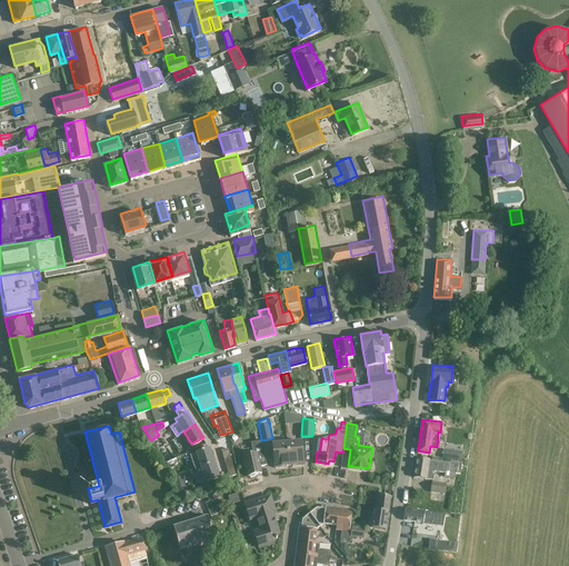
[(220,435),(215,437),(221,448),(228,446),(232,444),(229,433),(220,435)]
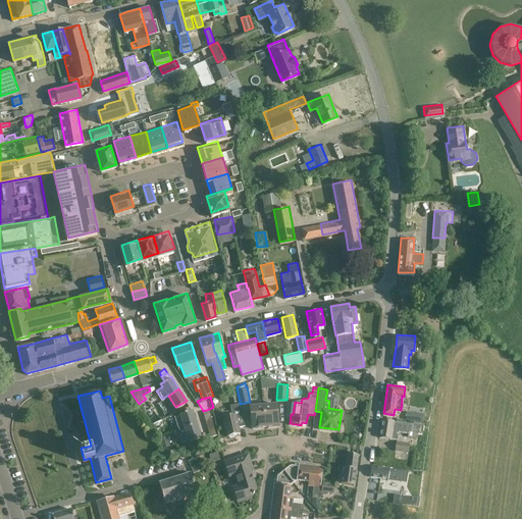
[(245,423),(240,404),(240,402),(230,403),(232,414),(222,416),(226,434),(228,433),(230,434),(233,434),(235,432),(240,431),(238,425),(245,423)]
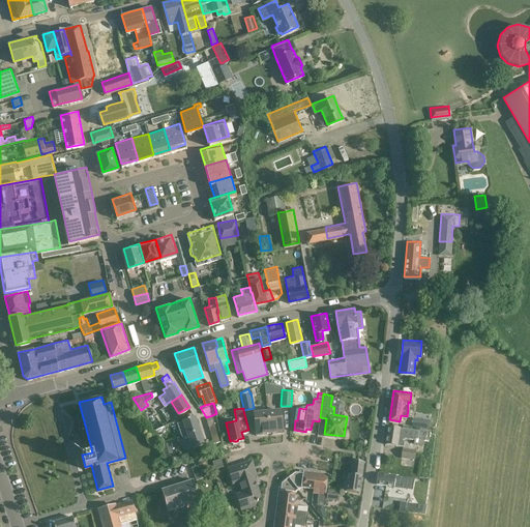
[(267,410),(269,432),(283,431),(281,408),(267,410)]
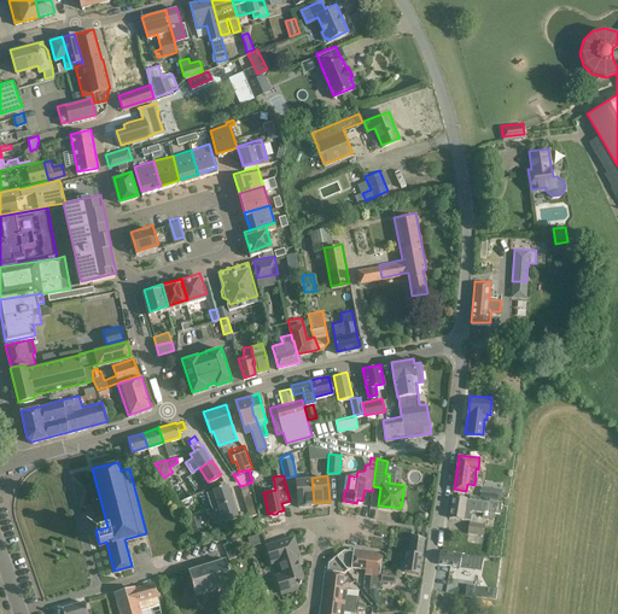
[(314,503),(312,478),(296,479),(298,506),(314,503)]
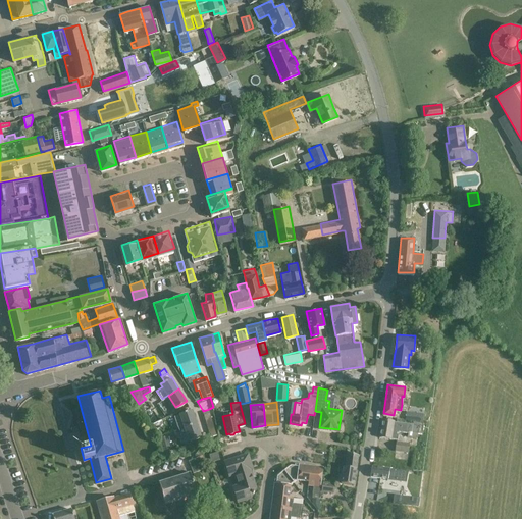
[(178,428),(196,422),(192,409),(174,414),(178,428)]
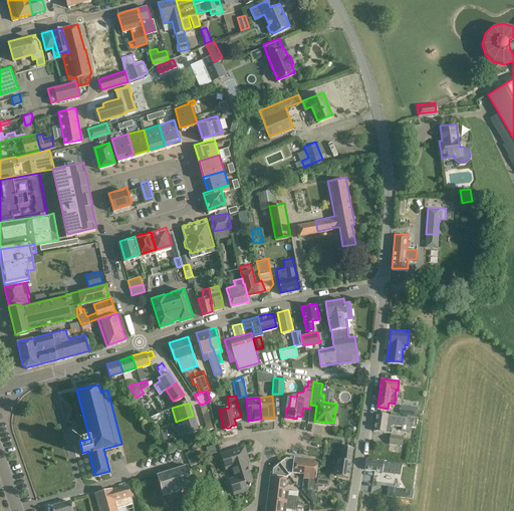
[(390,414),(388,414),(375,412),(373,429),(384,431),(391,432),(393,424),(402,425),(402,429),(415,431),(417,416),(414,416),(414,414),(399,412),(398,416),(397,416),(398,412),(391,411),(390,414)]
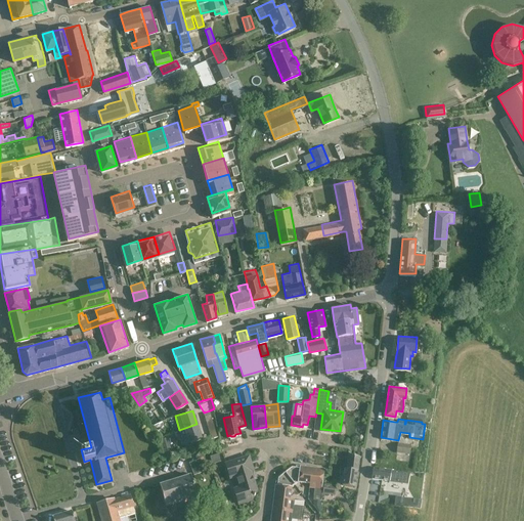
[(213,422),(207,424),(211,437),(217,435),(213,422)]
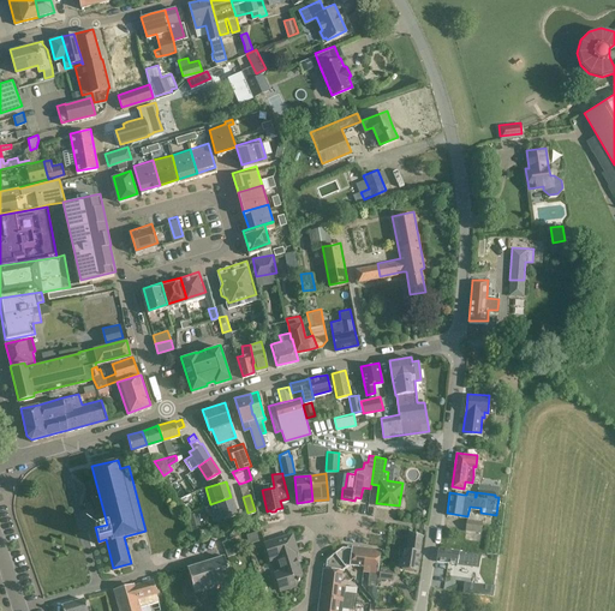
[(231,497),(210,504),(214,515),(218,517),(222,516),(222,517),(237,513),(231,497)]
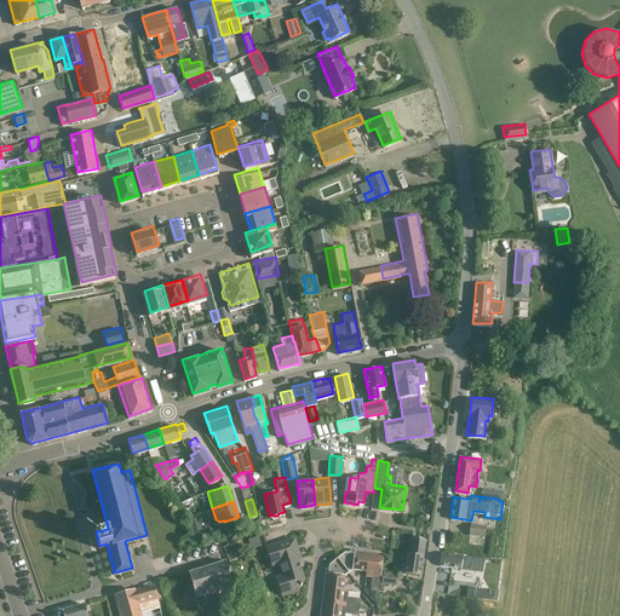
[(470,522),(469,534),(484,536),(486,524),(470,522)]
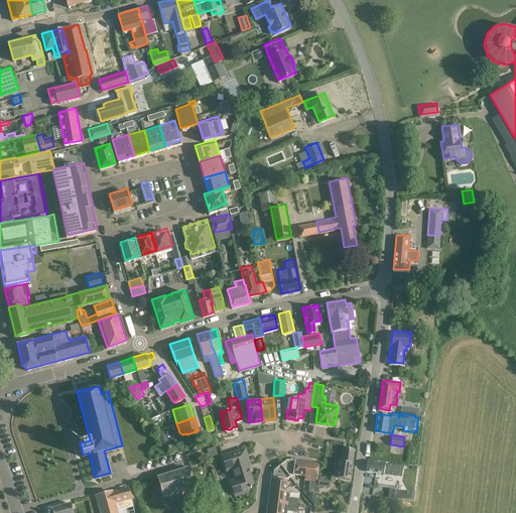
[(342,460),(352,462),(354,446),(344,445),(342,460)]
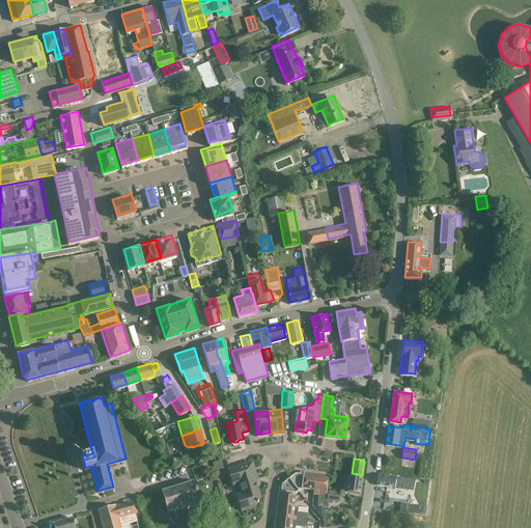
[(233,482),(240,480),(243,492),(238,494),(242,508),(255,504),(260,495),(256,483),(259,482),(252,461),(228,468),(233,482)]
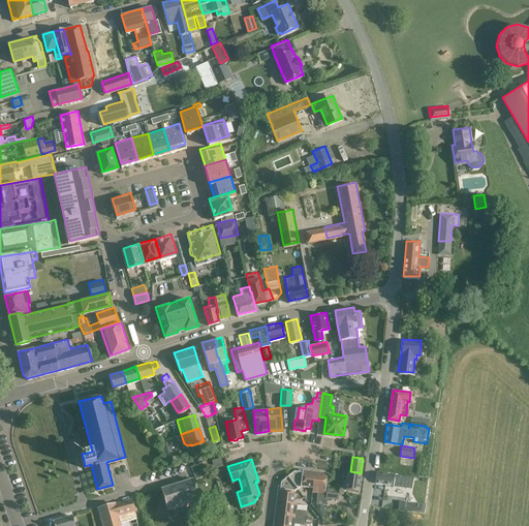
[(193,471),(205,467),(201,461),(190,465),(193,471)]
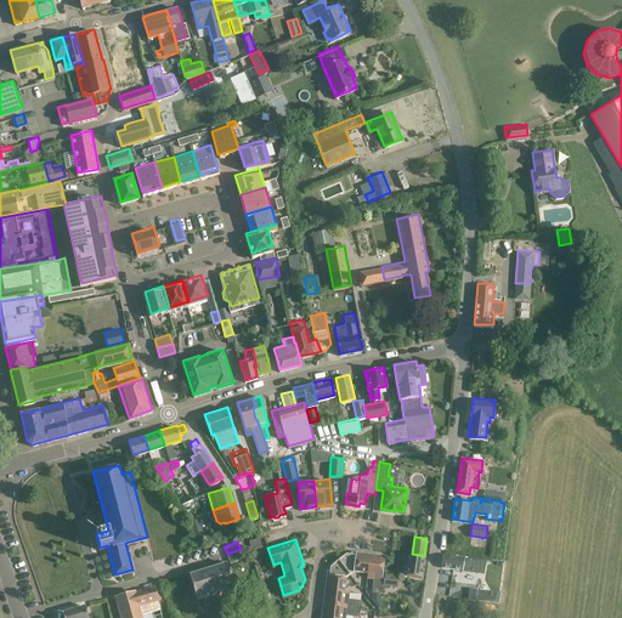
[(241,549),(227,554),(230,561),(243,556),(241,549)]
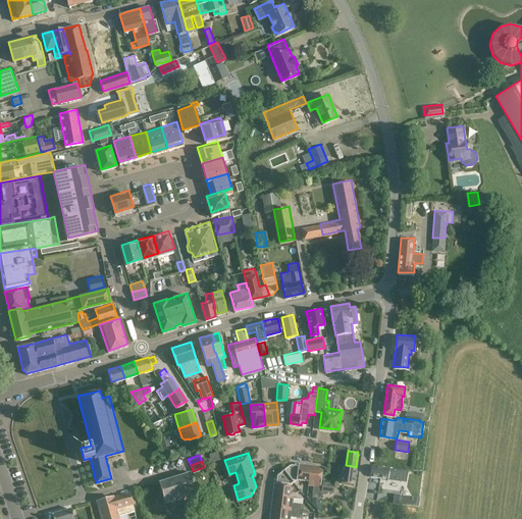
[(308,480),(310,463),(298,462),(298,464),(291,463),(283,468),(294,480),(296,478),(308,480)]
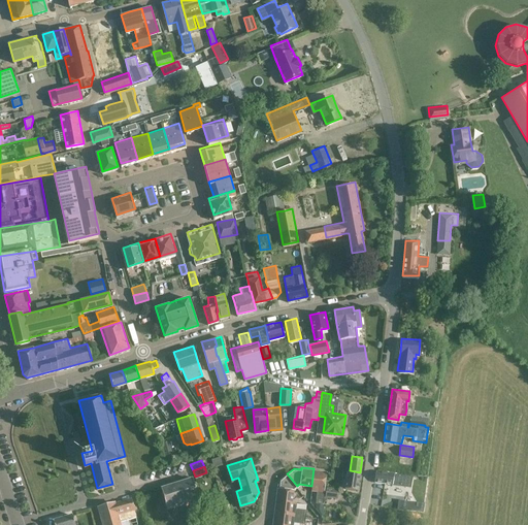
[(314,468),(311,486),(311,490),(317,490),(316,501),(323,502),(327,470),(314,468)]
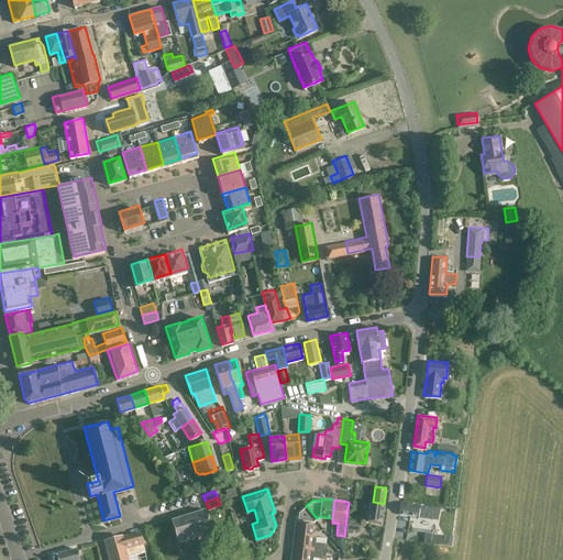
[(384,504),(373,502),(371,502),(367,519),(381,522),(384,504)]
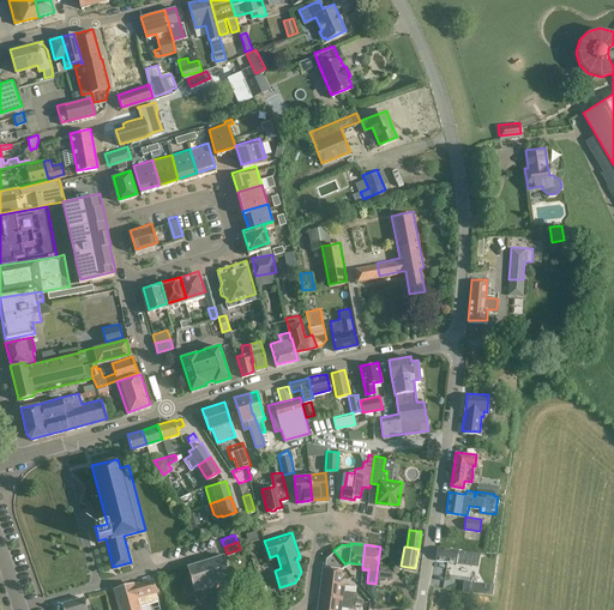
[(438,547),(437,557),(438,557),(456,560),(476,562),(477,551),(458,549),(438,547)]
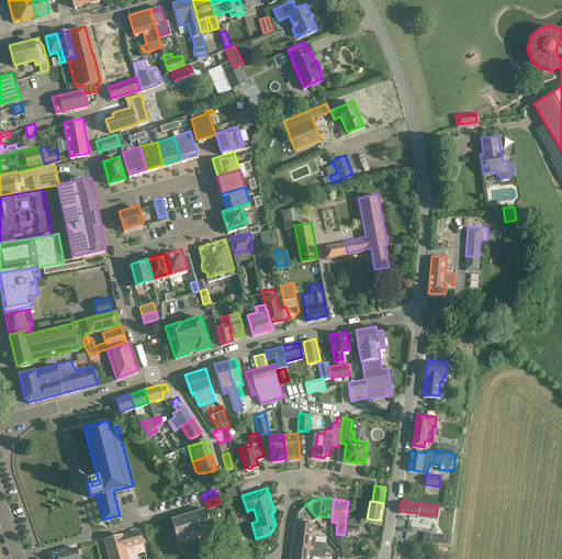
[(316,517),(305,504),(298,511),(296,518),(294,518),(293,530),(311,533),(313,521),(316,517)]
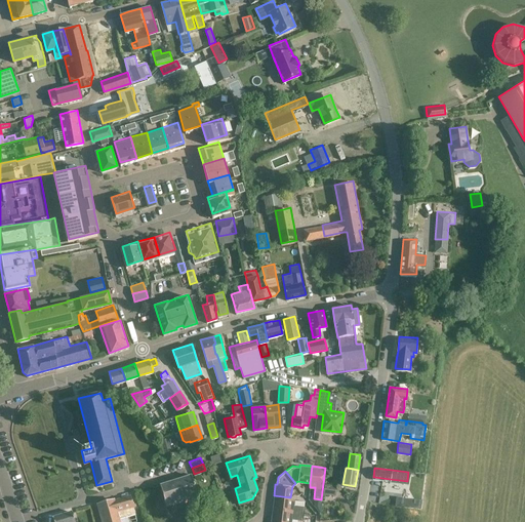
[(176,479),(183,499),(198,494),(191,474),(176,479)]
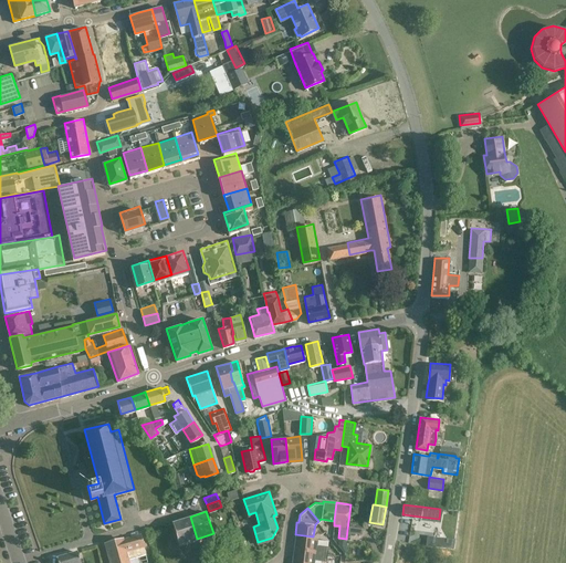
[(197,539),(190,517),(173,522),(178,544),(197,539)]
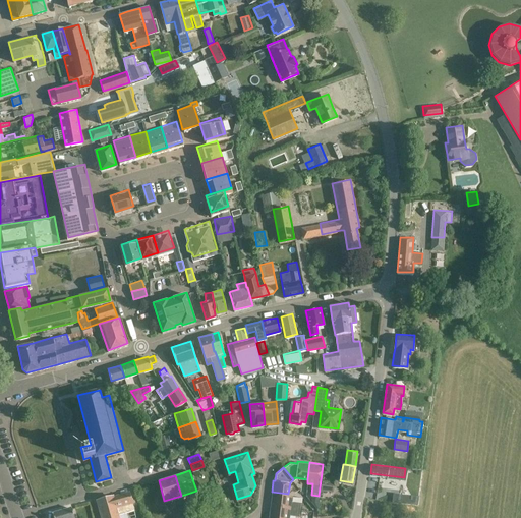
[(322,479),(321,488),(333,491),(334,481),(322,479)]
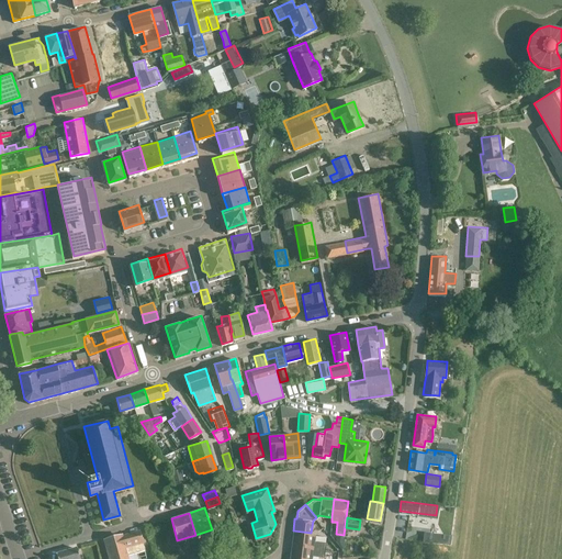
[(447,517),(444,533),(448,535),(452,520),(447,517)]
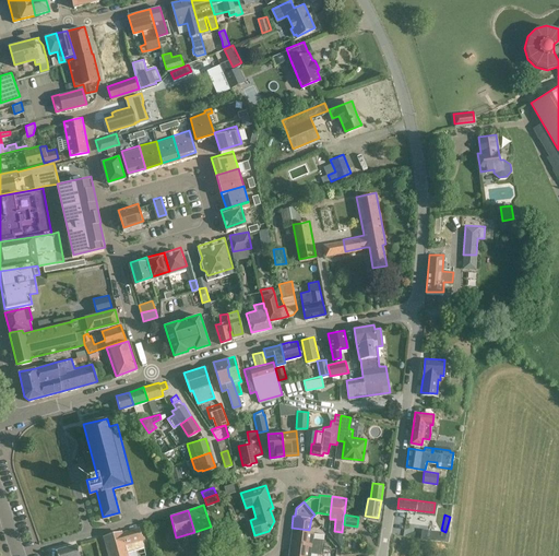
[(123,530),(128,551),(144,546),(138,525),(123,530)]
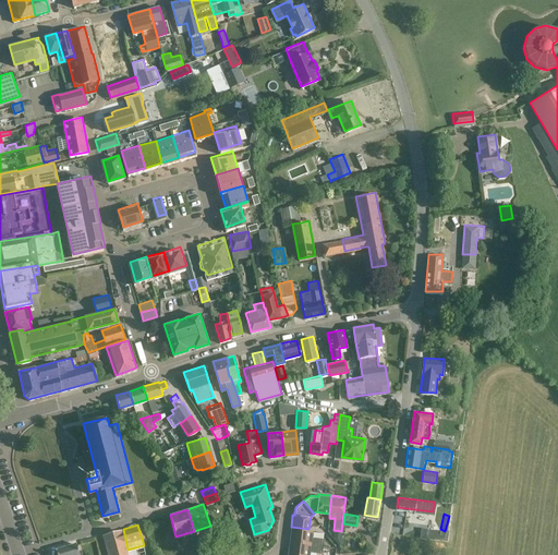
[(416,525),(415,534),(426,535),(427,526),(416,525)]
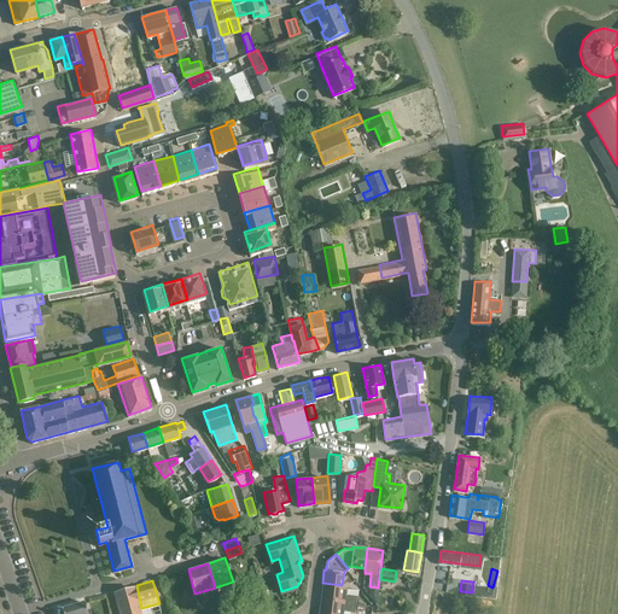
[(342,585),(322,583),(320,597),(357,602),(359,595),(345,592),(347,586),(342,585)]
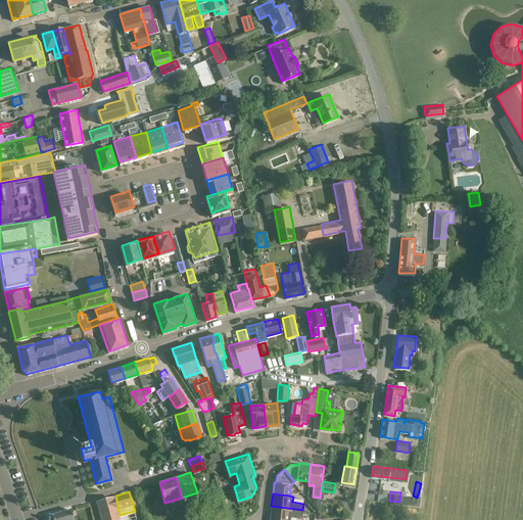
[(120,519),(119,515),(120,515),(115,495),(97,501),(101,519),(120,519)]
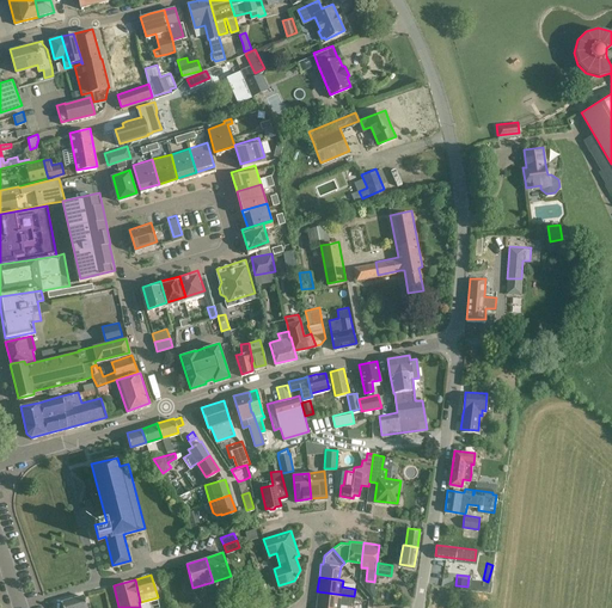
[(354,596),(317,591),(316,607),(329,607),(340,607),(341,603),(353,605),(354,596)]
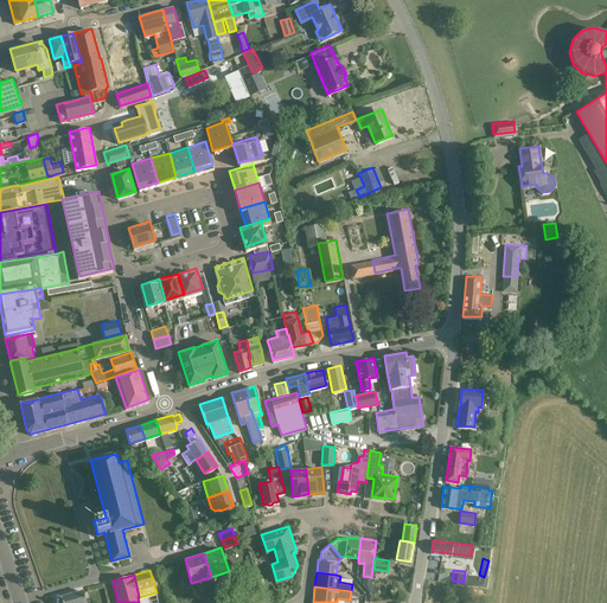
[(87,602),(83,589),(61,596),(63,602),(61,602),(87,602)]
